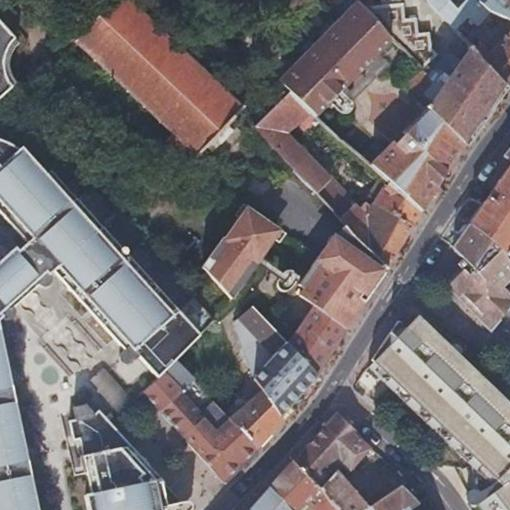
[(147,6),(144,8),(142,10),(132,0),(114,0),(90,24),(85,20),(70,36),(161,123),(158,127),(181,148),(185,145),(196,155),(208,143),(214,148),(240,120),(235,115),(243,106),(225,88),(229,84),(220,75),(216,80),(188,53),(192,49),(182,39),(178,44),(150,17),(154,12),(147,6)]
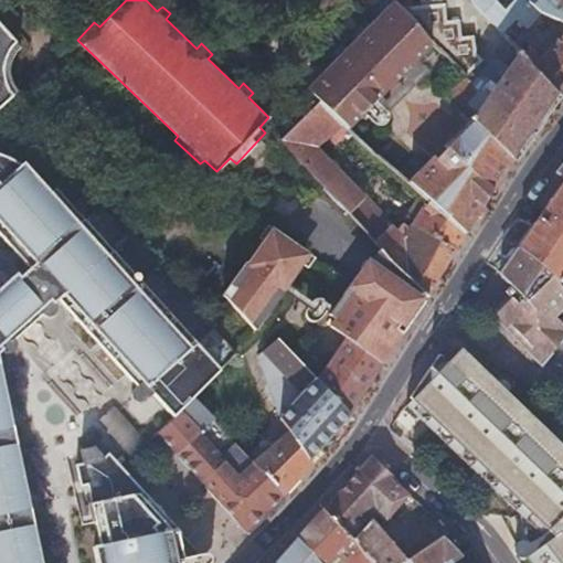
[(516,22),(510,17),(506,11),(495,0),(473,0),(502,33),(516,22)]
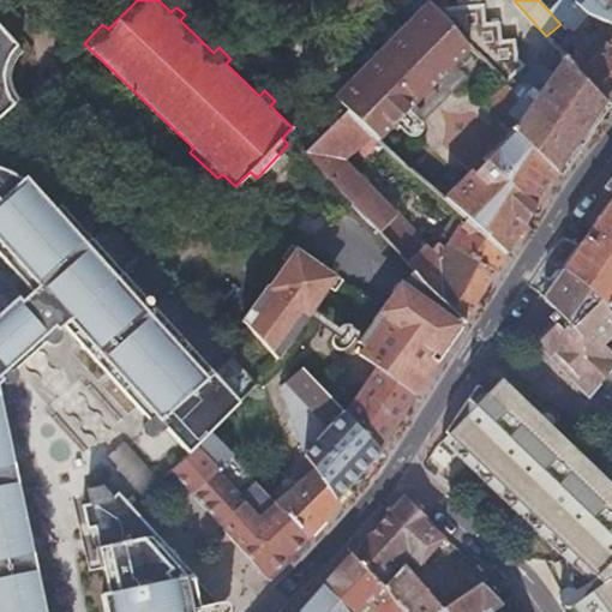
[(568,31),(583,16),(575,6),(568,0),(562,0),(550,12),(555,18),(561,24),(568,31)]
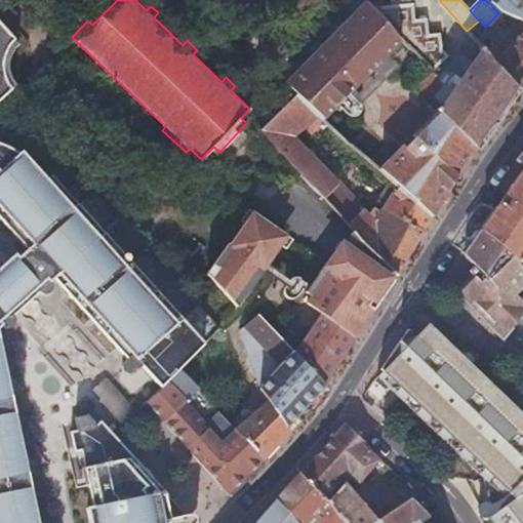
[(498,13),(522,26),(522,0),(496,0),(491,5),(498,13)]
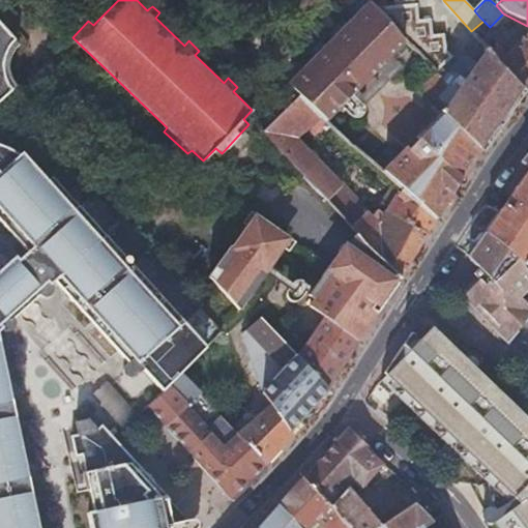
[(292,81),(302,92),(327,120),(338,110),(331,103),(351,85),(357,91),(382,68),(376,62),(394,42),(401,49),(410,40),(379,9),(373,3),(292,81)]
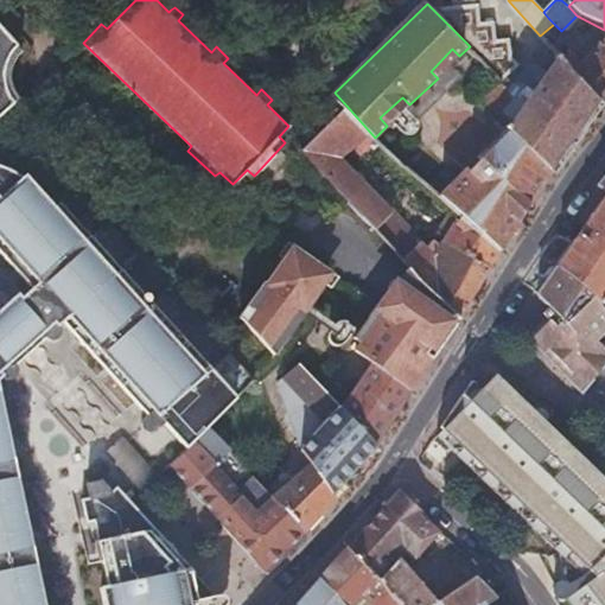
[(479,7),(434,11),(470,46),(504,82),(522,65),(517,62),(515,43),(498,43),(497,23),(482,23),(479,7)]
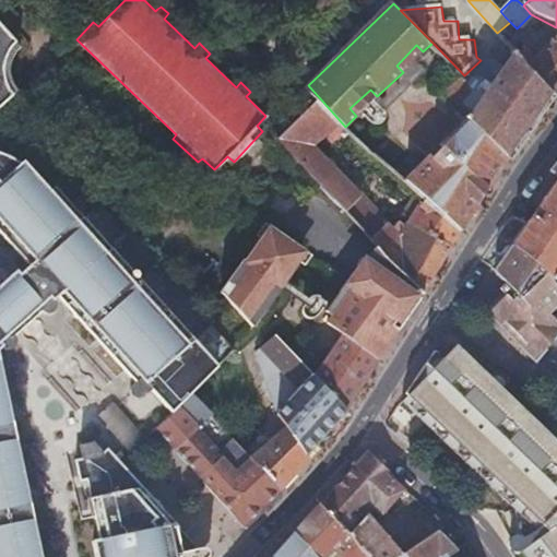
[(0,105),(3,106),(9,101),(15,94),(12,89),(9,84),(6,73),(6,69),(6,62),(8,52),(10,49),(15,42),(0,24),(0,105)]
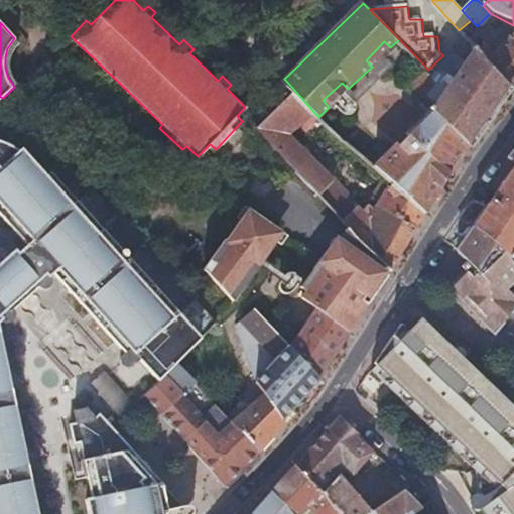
[(513,32),(483,59),(509,90),(513,91),(513,89),(513,32)]
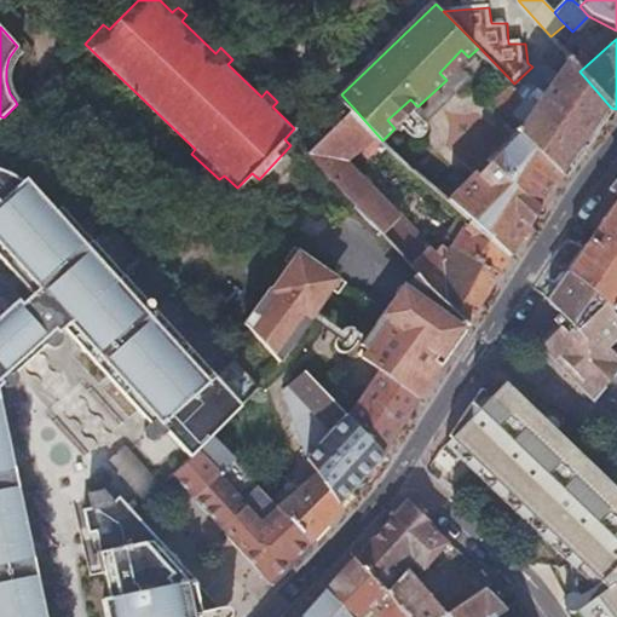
[(454,71),(468,57),(461,50),(439,73),(447,80),(454,71)]
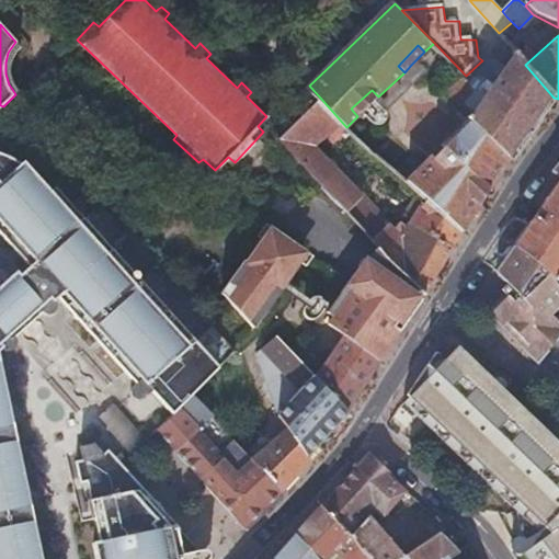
[(445,97),(461,114),(509,161),(531,129),(554,98),(525,65),(517,55),(504,71),(491,61),(476,81),(489,91),(474,112),(466,105),(480,92),(466,76),(445,97)]
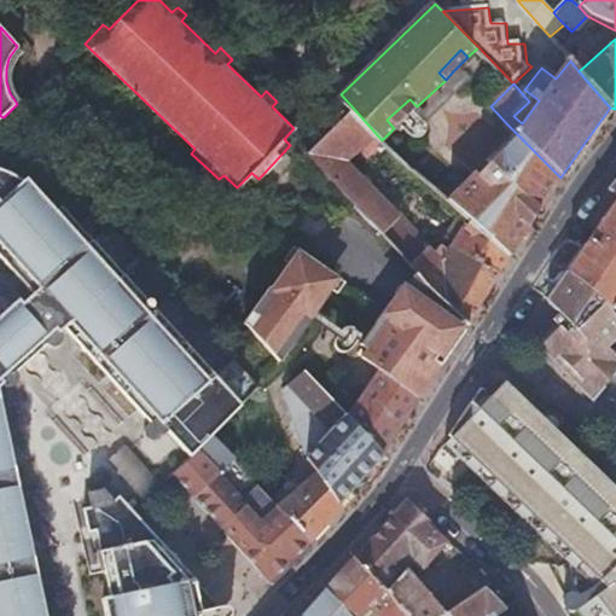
[(463,81),(453,71),(446,80),(417,106),(406,116),(417,128),(463,81)]
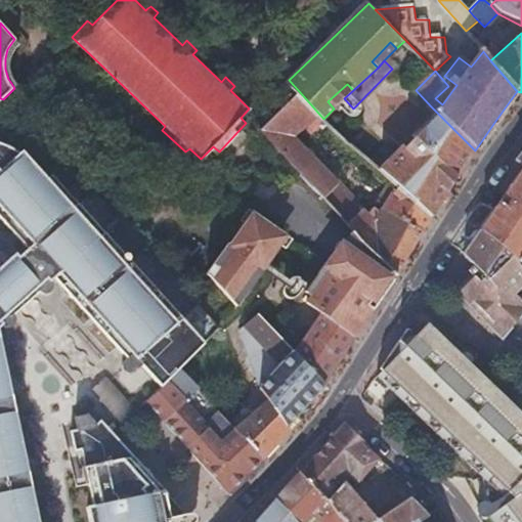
[(344,98),(353,90),(347,84),(328,101),(334,109),(344,98)]
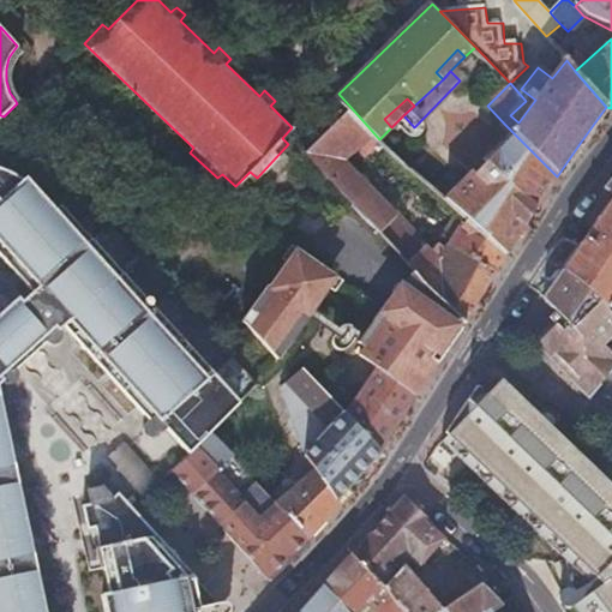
[(379,139),(351,107),(305,151),(412,263),(415,267),(466,317),(509,253),(468,220),(447,250),(437,244),(432,250),(391,209),(343,160),(357,147),(365,155),(379,139)]
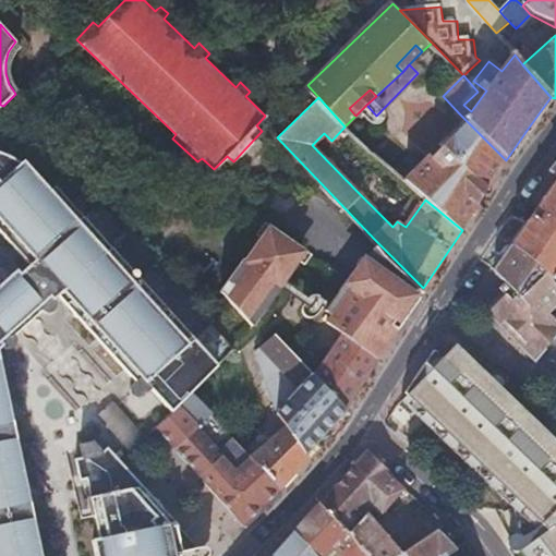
[(406,183),(425,200),(462,230),(503,164),(506,160),(459,113),(422,150),(430,159),(406,183)]
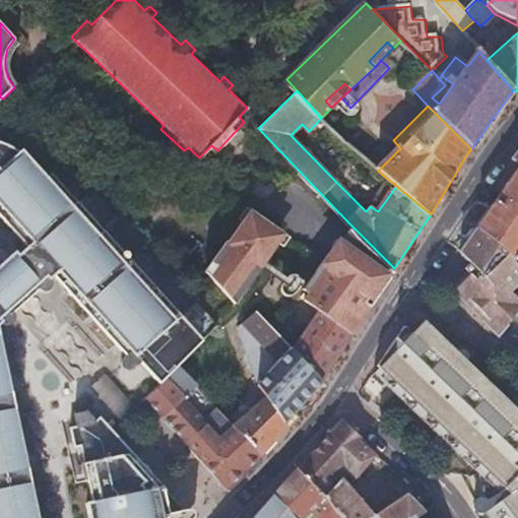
[(188,361),(207,342),(56,175),(51,178),(40,168),(29,159),(23,154),(17,151),(8,147),(0,144),(0,517),(184,517),(113,433),(104,423),(98,427),(86,415),(76,418),(76,431),(71,432),(74,453),(81,452),(91,507),(86,508),(87,517),(37,517),(0,332),(7,327),(13,325),(15,322),(16,319),(15,316),(14,315),(4,304),(1,302),(0,303),(0,201),(2,204),(0,205),(0,213),(18,232),(22,228),(42,249),(29,261),(26,263),(33,270),(28,274),(31,277),(44,292),(46,293),(50,293),(53,292),(56,290),(57,288),(57,286),(57,283),(56,280),(59,277),(64,272),(134,350),(129,355),(123,362),(123,363),(124,367),(126,369),(128,371),(131,371),(133,371),(143,362),(150,354),(159,364),(152,371),(163,383),(179,368),(188,361)]
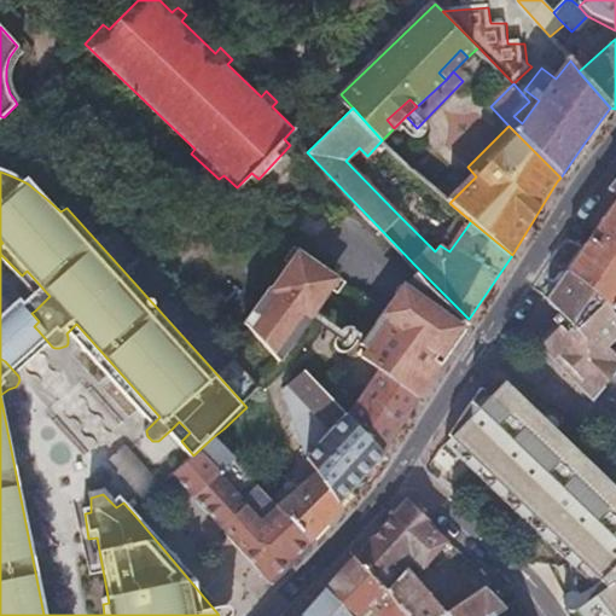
[(615,173),(604,189),(615,197),(615,173)]
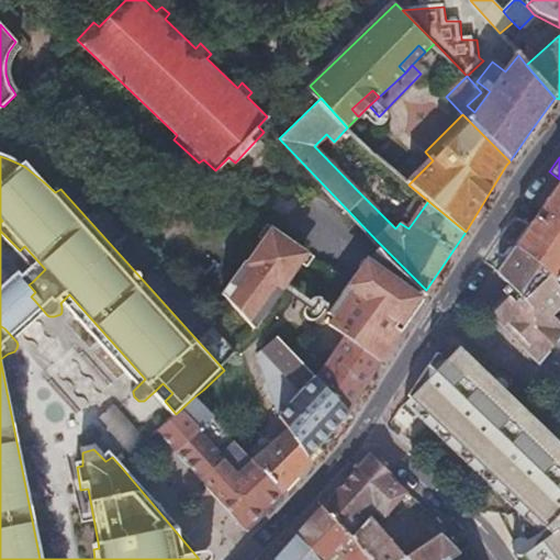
[(559,179),(525,225),(511,244),(536,265),(549,279),(559,264),(559,179)]
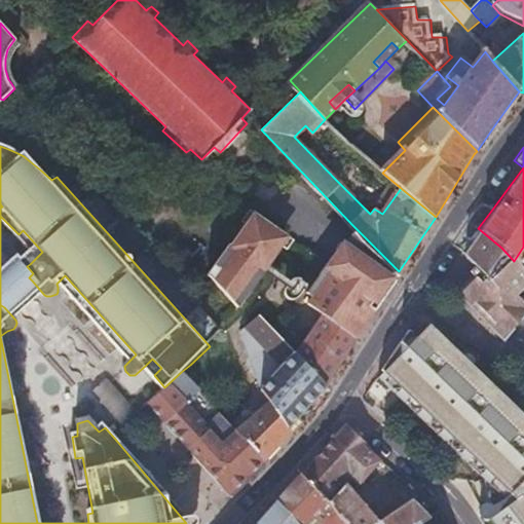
[(250,297),(248,288),(261,267),(265,261),(270,265),(278,254),(274,252),(285,235),(260,217),(250,233),(246,231),(216,277),(242,308),(250,297)]
